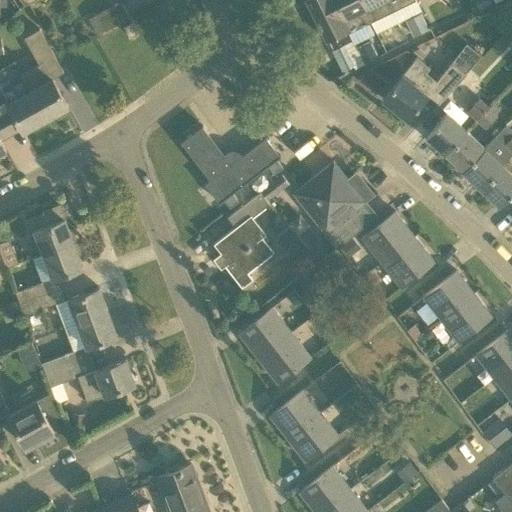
[(306,0),(327,40),(348,30),(349,32),(413,0),(306,0)]
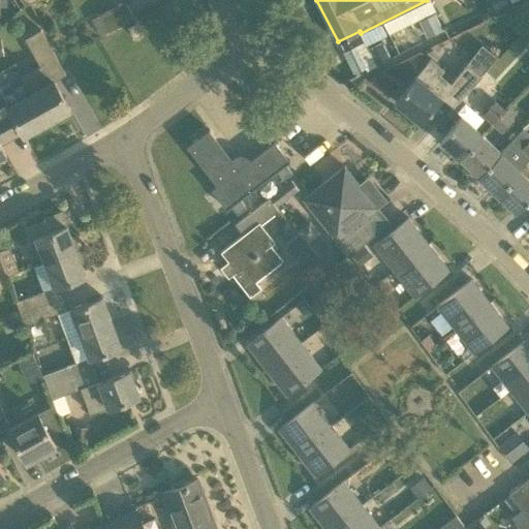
[(505,0),(490,0),(496,10),(508,3),(505,0)]
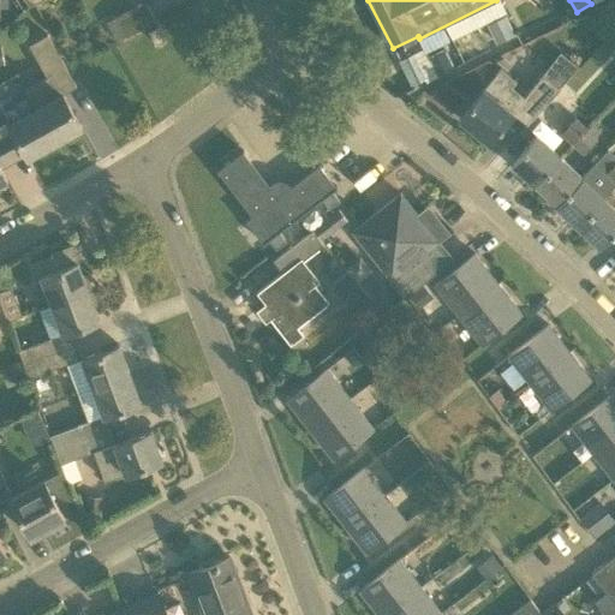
[(126,36),(155,21),(145,1),(115,17),(126,36)]
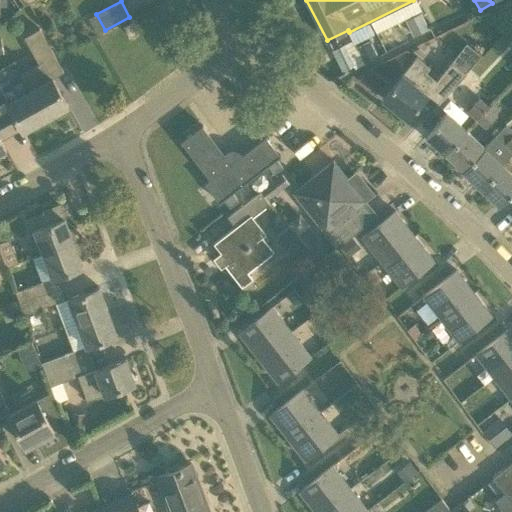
[(421,10),(408,17),(416,34),(429,27),(421,10)]
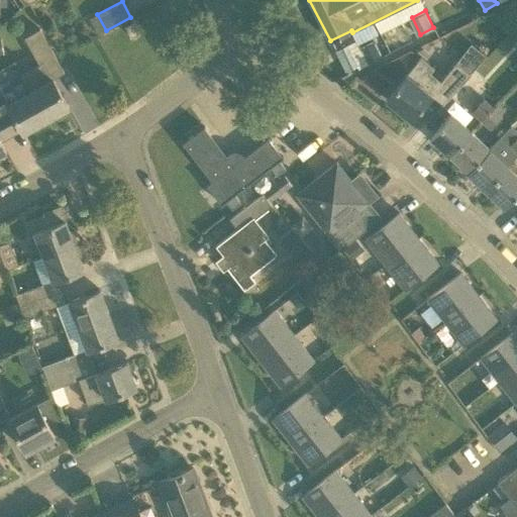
[(125,26),(130,36),(135,34),(138,32),(133,22),(125,26)]
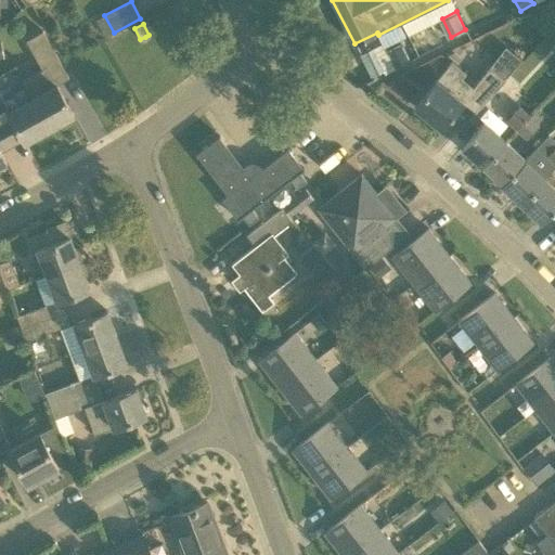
[(50,128),(74,114),(57,85),(69,78),(43,30),(27,40),(43,69),(24,80),(33,97),(50,128)]
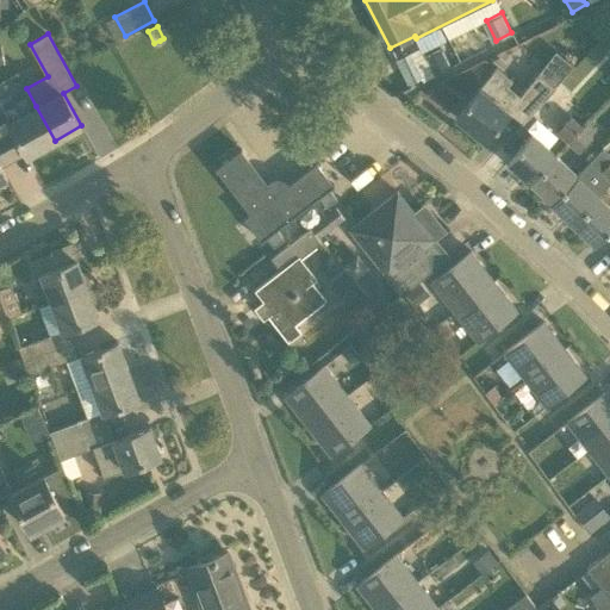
[(522,124),(526,120),(554,85),(541,75),(539,72),(521,94),(509,85),(512,80),(496,67),(455,117),(486,141),(509,111),(522,122),(521,123),(522,124)]
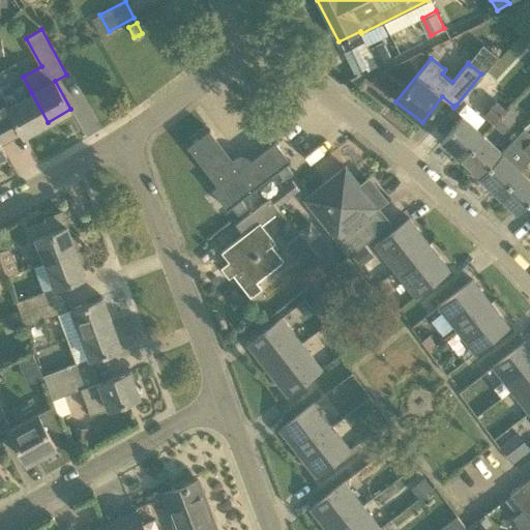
[(8,105),(0,90),(0,117),(8,131),(19,125),(24,135),(48,122),(31,92),(8,105)]
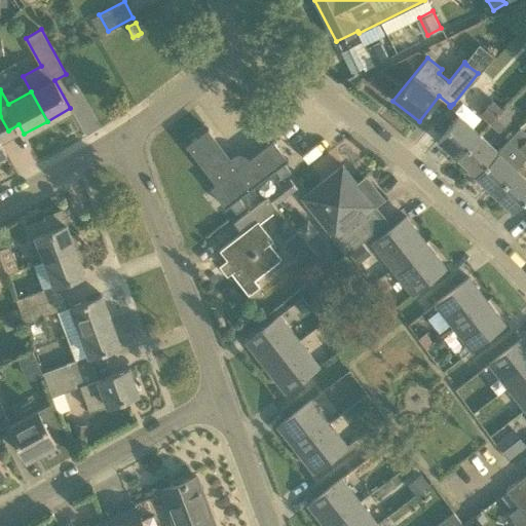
[(480,113),(489,121),(500,108),(492,100),(480,113)]
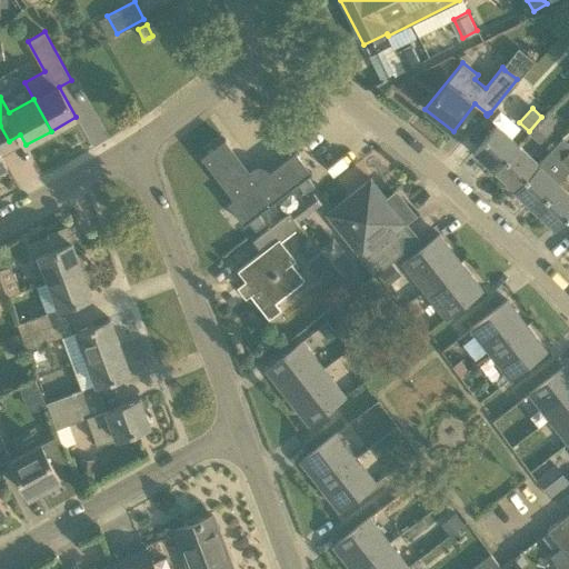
[(539,141),(552,127),(541,117),(529,131),(539,141)]
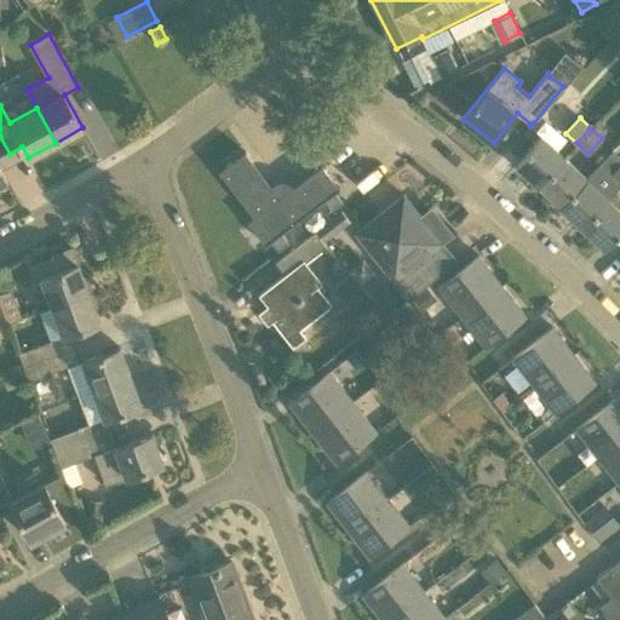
[(563,156),(540,135),(527,149),(528,150),(517,162),(539,184),(563,156)]
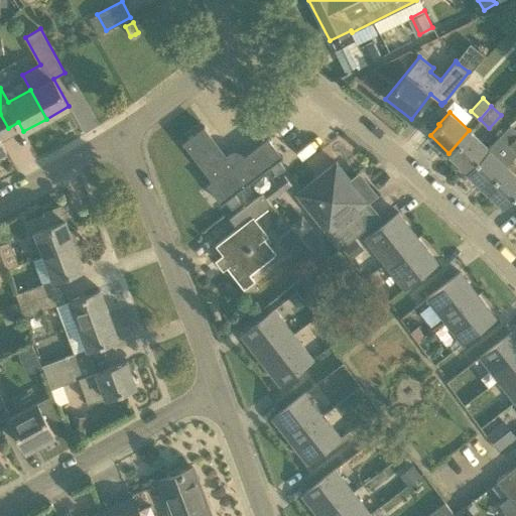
[(506,165),(515,154),(515,128),(510,123),(488,147),(468,170),(486,187),(506,165)]
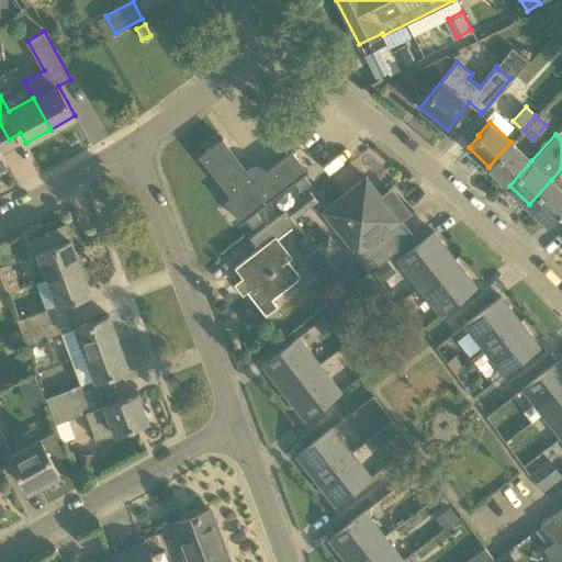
[(253,179),(222,139),(223,138),(223,137),(199,155),(199,156),(201,155),(232,195),(225,201),(225,202),(227,201),(242,220),(239,221),(240,222),(308,170),(307,169),(305,170),(291,152),(293,150),(292,149),(253,179)]
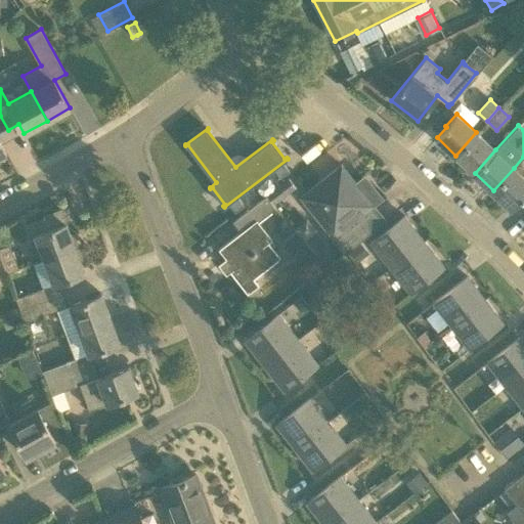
[(495,149),(476,132),(455,156),(475,173),(495,149)]
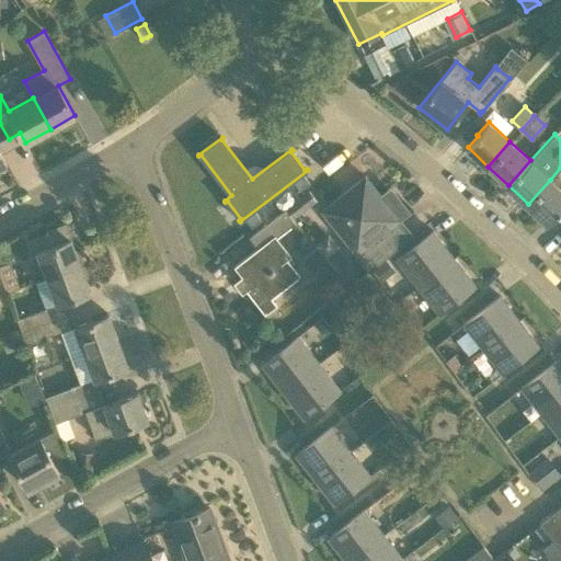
[(387,202),(365,175),(322,210),(342,235),(353,249),(370,270),(411,237),(398,220),(409,210),(396,194),(387,202)]
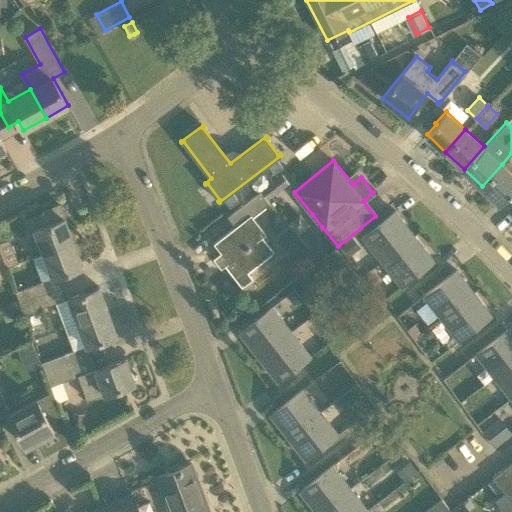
[(510,194),(511,192),(511,172),(502,164),(482,186),(500,203),(509,193),(510,194)]
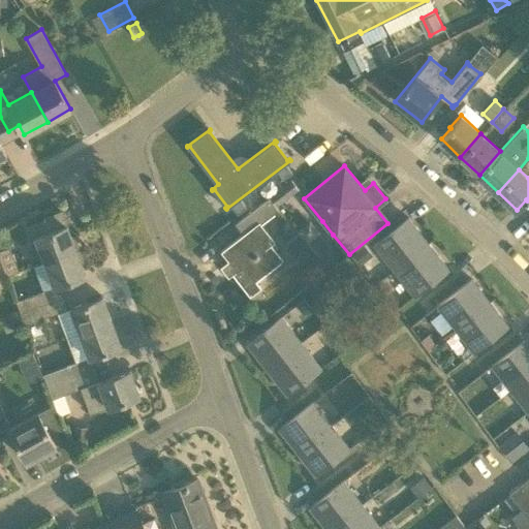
[(276,205),(298,187),(291,179),(270,197),(276,205)]
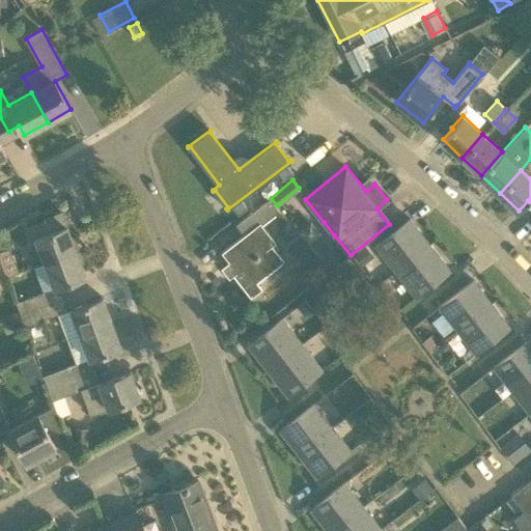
[(277,205),(271,198),(263,203),(262,202),(236,223),(245,234),(222,251),(229,260),(221,267),(222,268),(226,264),(245,289),(284,260),(272,244),(276,241),(261,224),(279,210),(276,205),(277,205)]
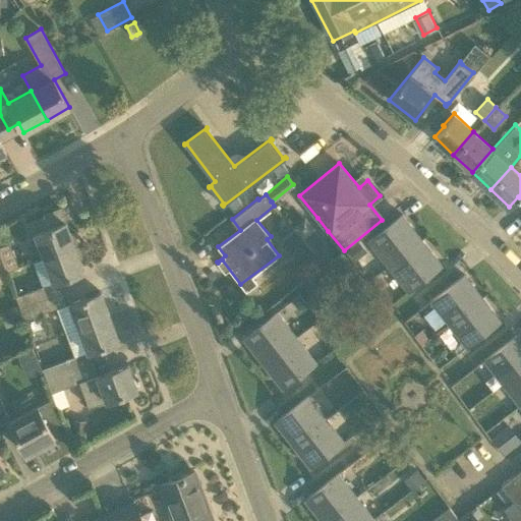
[(389,266),(421,239),(402,214),(368,240),(389,266)]
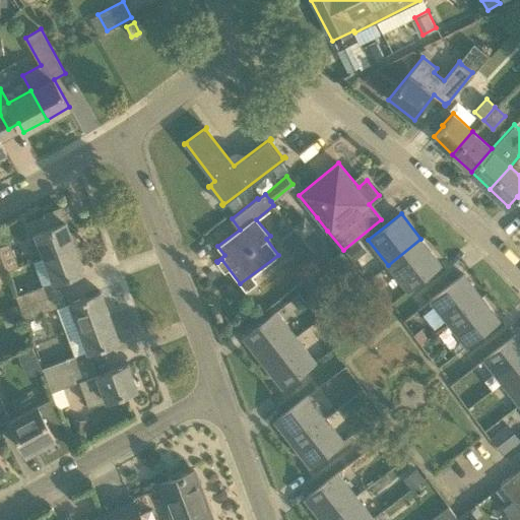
[(35,233),(44,257),(75,245),(65,220),(49,226),(45,215),(27,221),(29,230),(35,233)]
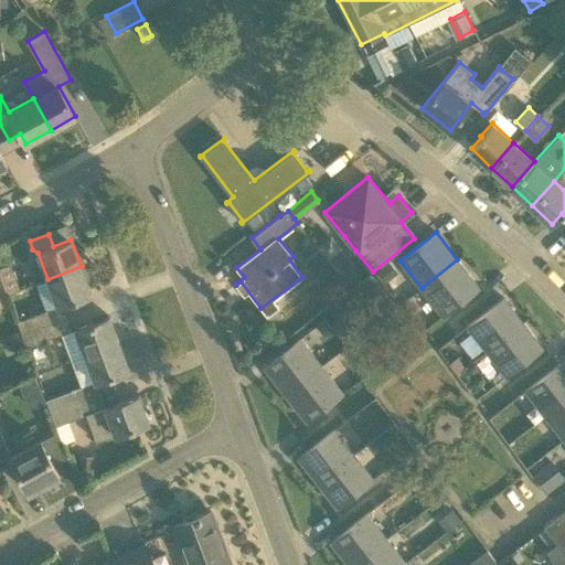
[(443,316),(479,287),(457,259),(422,288),(443,316)]
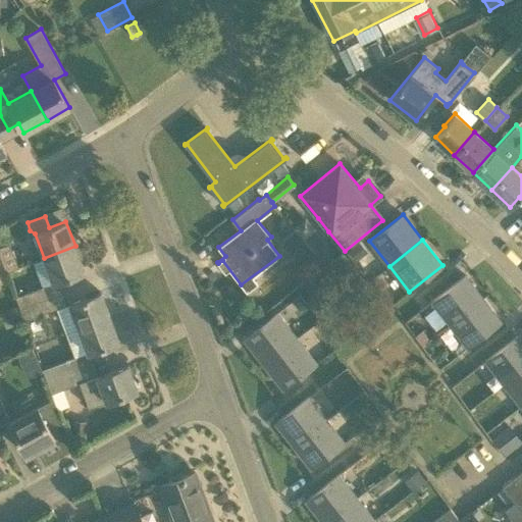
[(0,254),(7,272),(18,267),(9,243),(0,246),(0,254)]
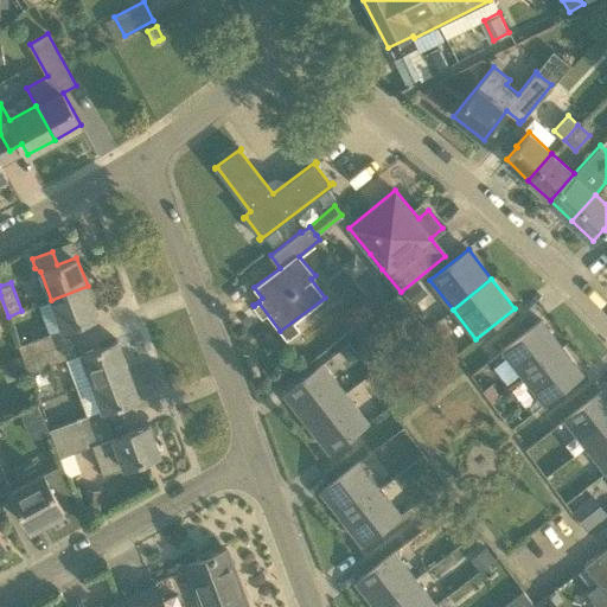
[(51,300),(62,328),(68,326),(98,314),(88,286),(51,300)]
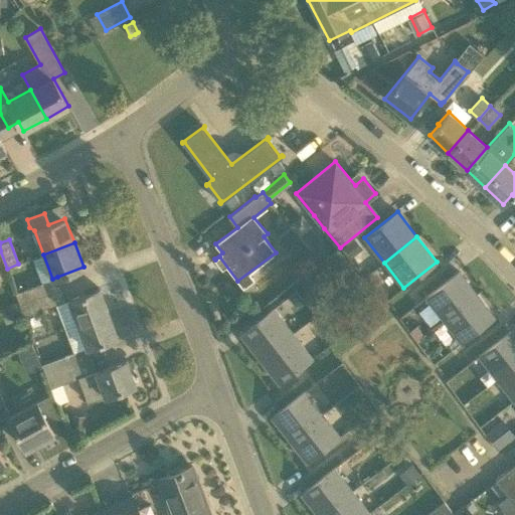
[(444,320),(477,294),(459,272),(426,297),(444,320)]
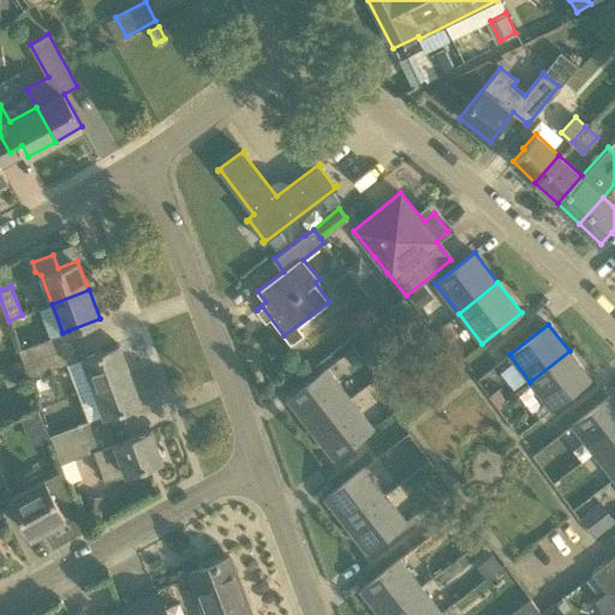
[(49,336),(47,338),(18,348),(22,359),(23,362),(54,351),(49,336)]
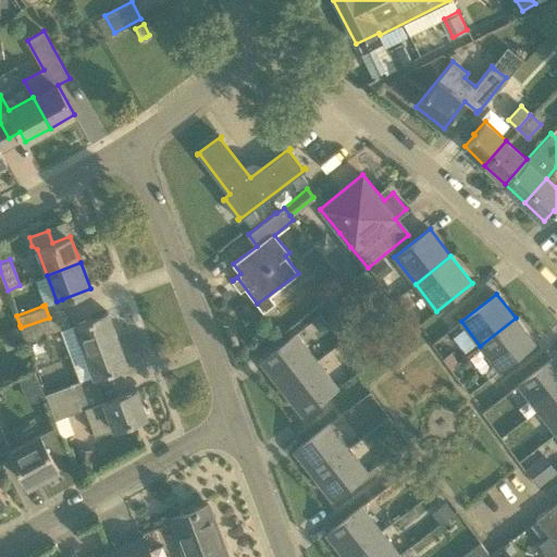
[(108,310),(75,323),(85,349),(118,336),(108,310)]
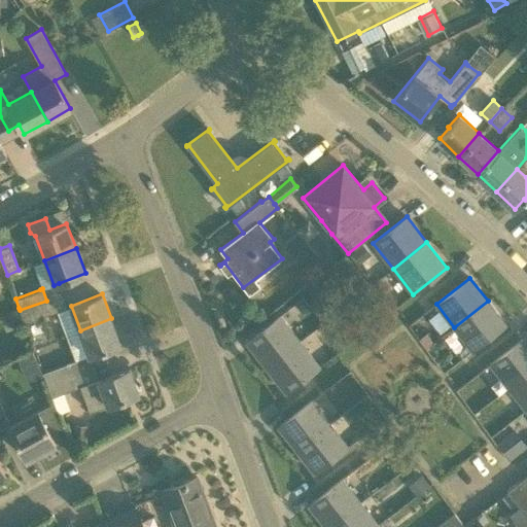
[(20,310),(20,311),(25,324),(49,315),(51,314),(46,301),(20,310)]
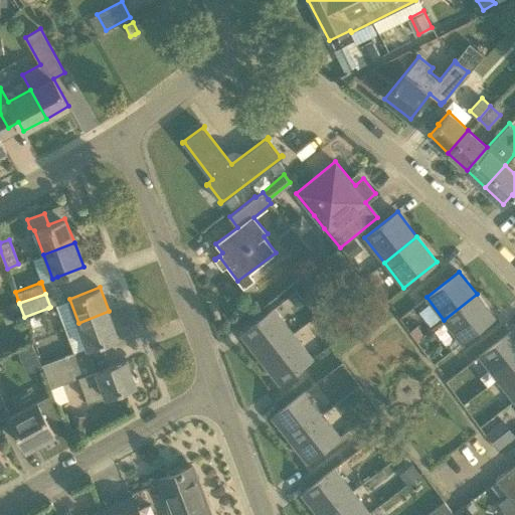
[(461,342),(494,317),(477,294),(444,320),(461,342)]
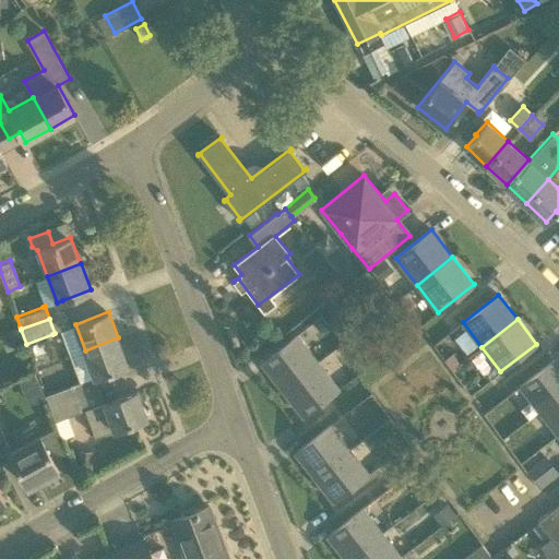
[(20,326),(8,332),(8,333),(12,345),(13,346),(13,348),(26,343),(26,342),(25,341),(21,330),(21,329),(20,326)]
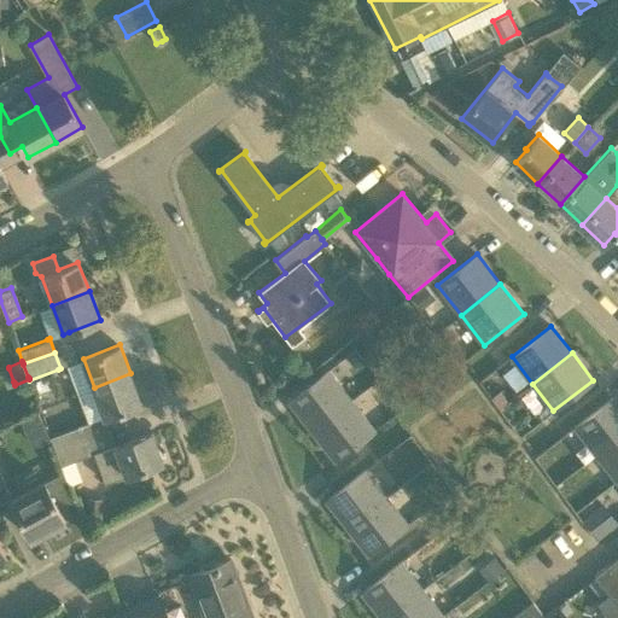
[(312,430),(351,400),(328,369),(289,401),(312,430)]
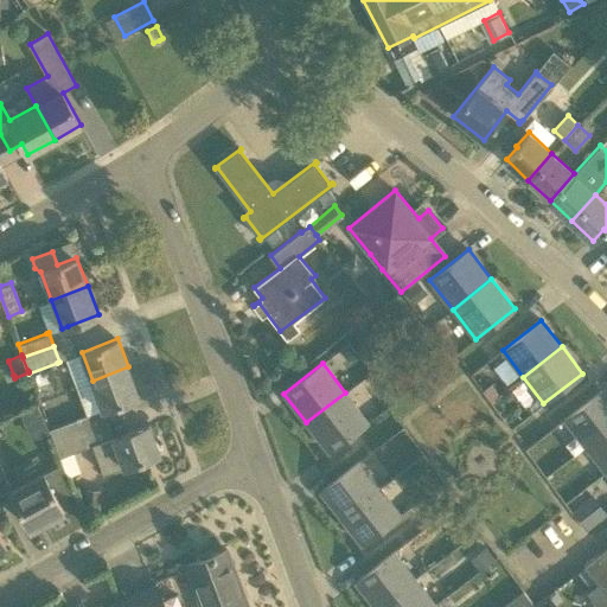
[(103,409),(139,396),(128,366),(93,381),(103,409)]
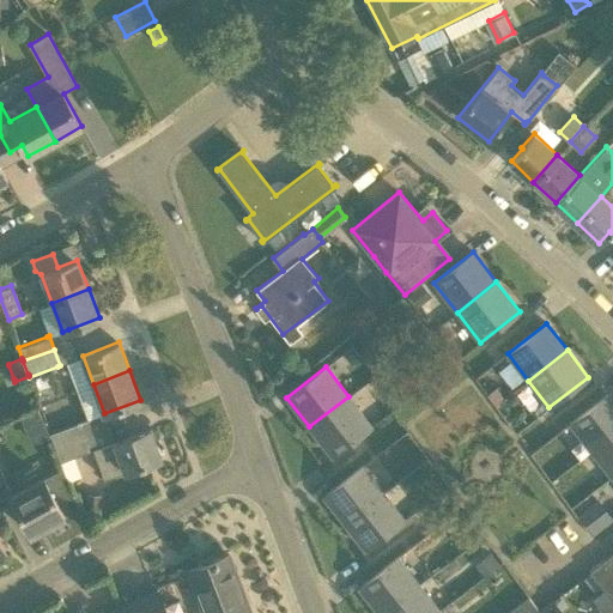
[(42,405),(47,416),(82,402),(77,392),(42,405)]
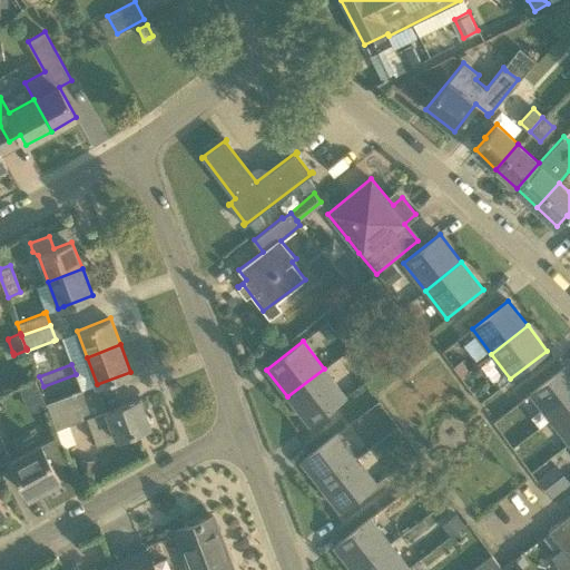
[(550,419),(569,402),(569,369),(567,365),(530,393),(550,419)]
